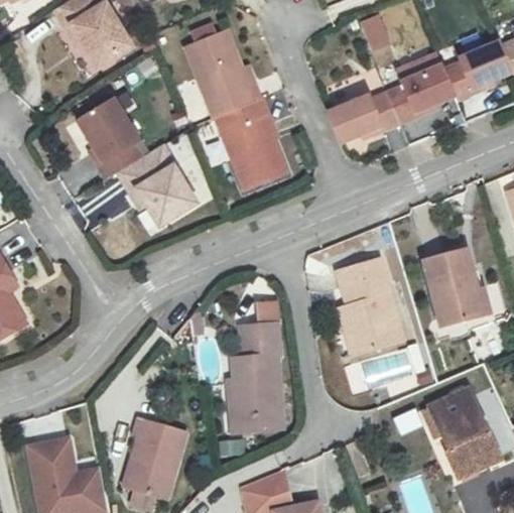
[(73,0),(57,9),(68,29),(75,26),(99,67),(133,47),(105,0),(73,0)]
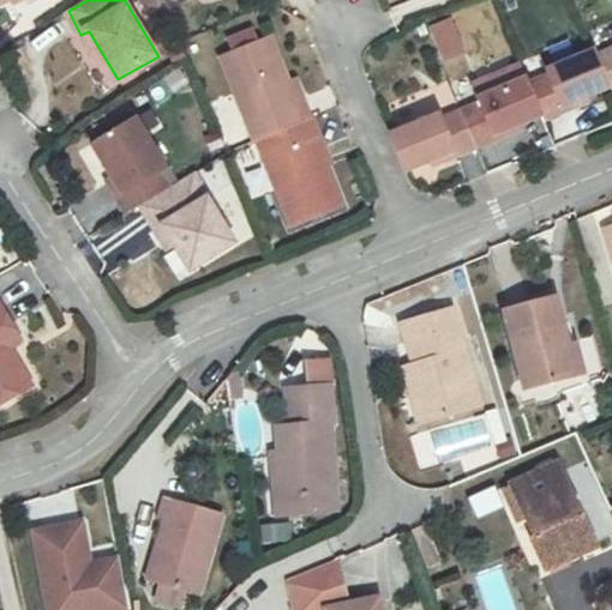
[(256,140),(312,116),(304,97),(298,101),(268,35),(217,56),(255,142),(256,140)]
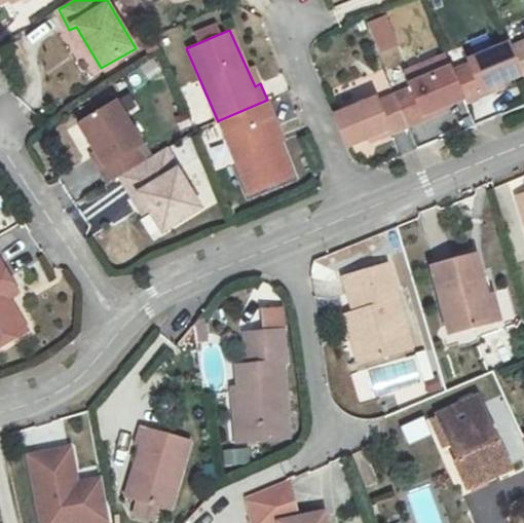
[(470,66),(454,71),(465,98),(466,102),(482,95),(481,88),(521,74),(511,48),(509,41),(466,59),(470,66)]
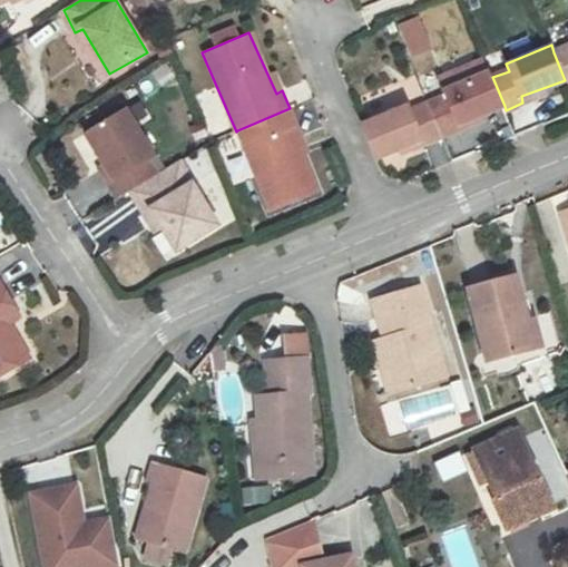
[(567,47),(554,52),(565,80),(567,86),(567,85),(567,47)]
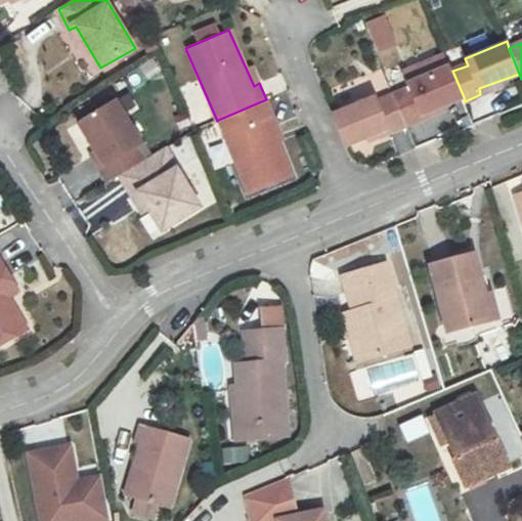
[(393,95),(405,126),(430,115),(428,111),(464,97),(452,71),(450,64),(407,84),(409,90),(393,95)]
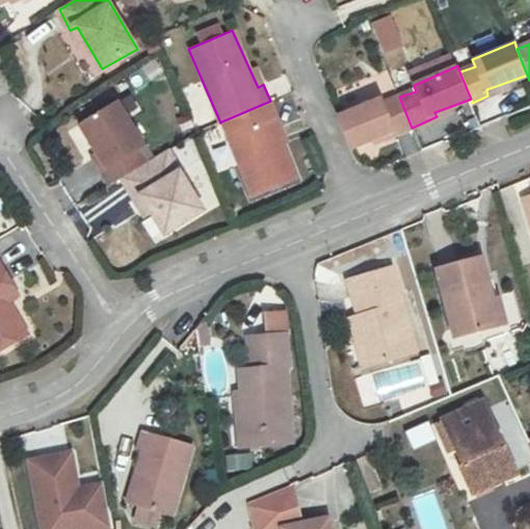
[(393,135),(412,128),(399,97),(381,104),(379,98),(335,115),(348,148),(390,130),(393,135)]
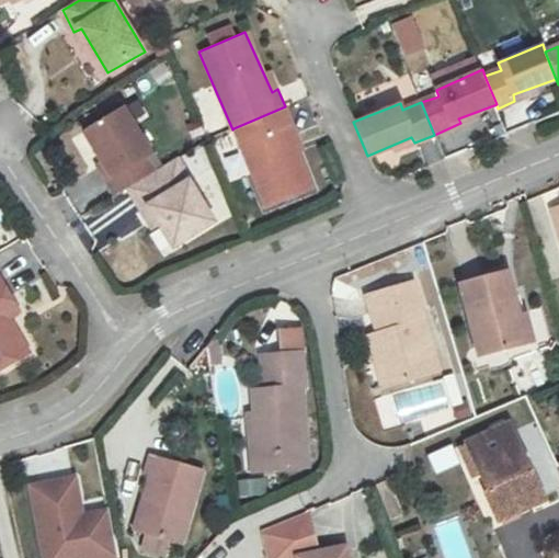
[(292,125),(285,106),(234,128),(264,206),(310,189),(286,126),(292,125)]
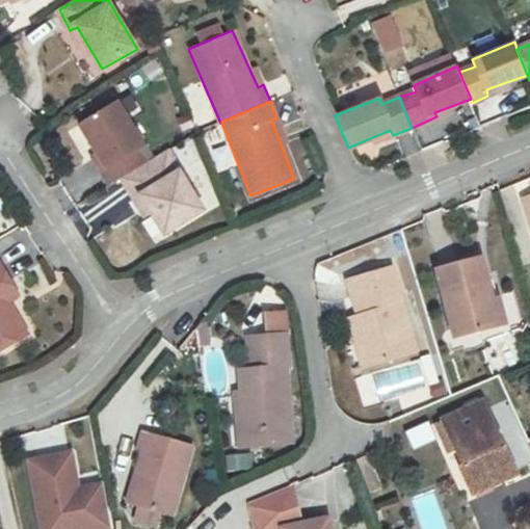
[(115,180),(139,165),(132,150),(137,146),(112,102),(77,123),(101,166),(94,170),(104,186),(115,180)]
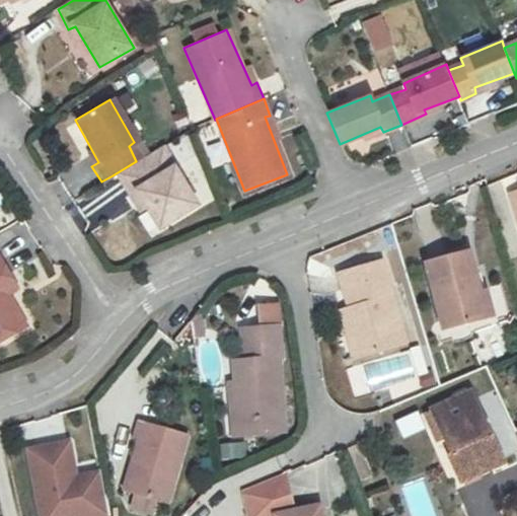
[(427,116),(404,125),(410,139),(432,131),(427,116)]
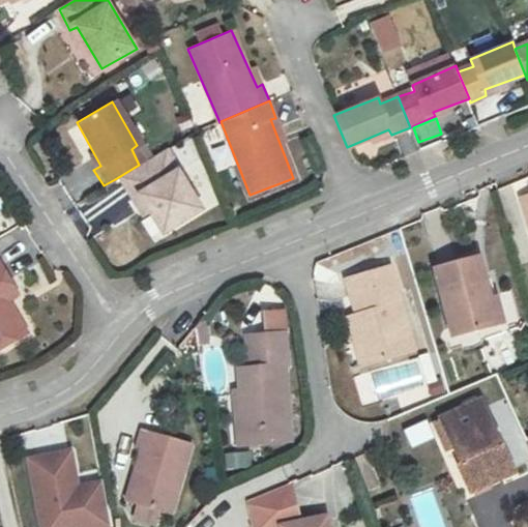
[(139,165),(115,179),(128,201),(135,198),(143,213),(156,236),(195,213),(173,176),(171,177),(158,154),(139,165)]
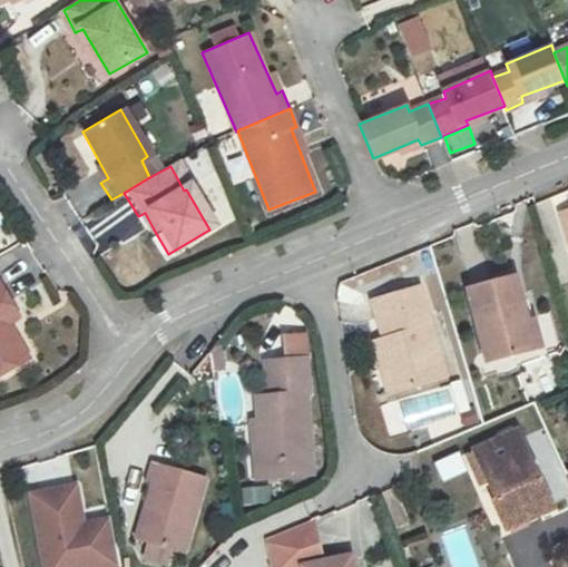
[(154,230),(145,213),(138,216),(147,234),(154,230)]
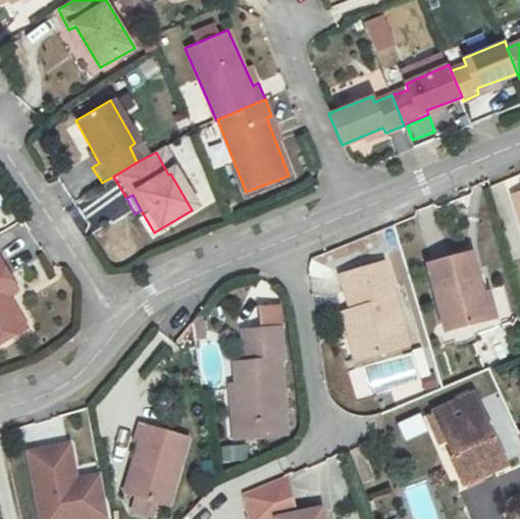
[(480,290),(469,249),(428,260),(446,326),(496,313),(488,287),(480,290)]
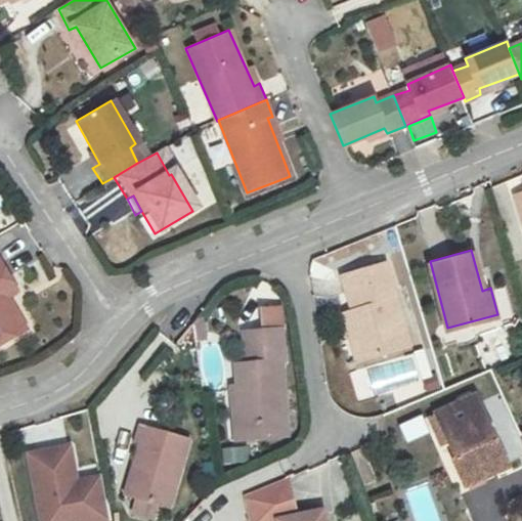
[(409,342),(385,261),(342,273),(352,307),(342,310),(356,357),(409,342)]
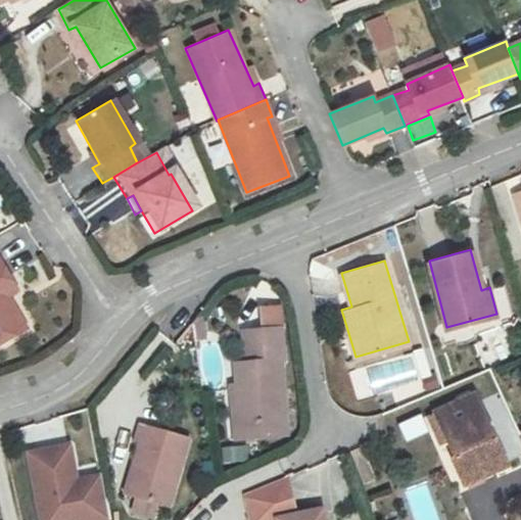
[(0,295),(1,297),(14,290),(0,265),(0,295)]
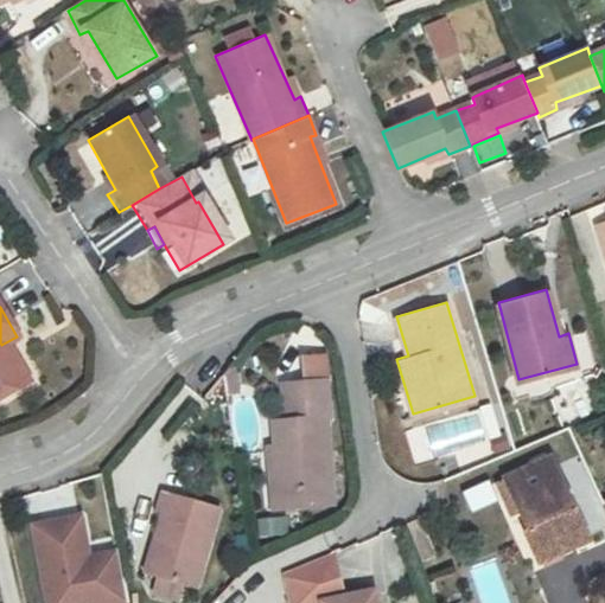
[(0,393),(21,383),(1,345),(0,342),(0,393)]
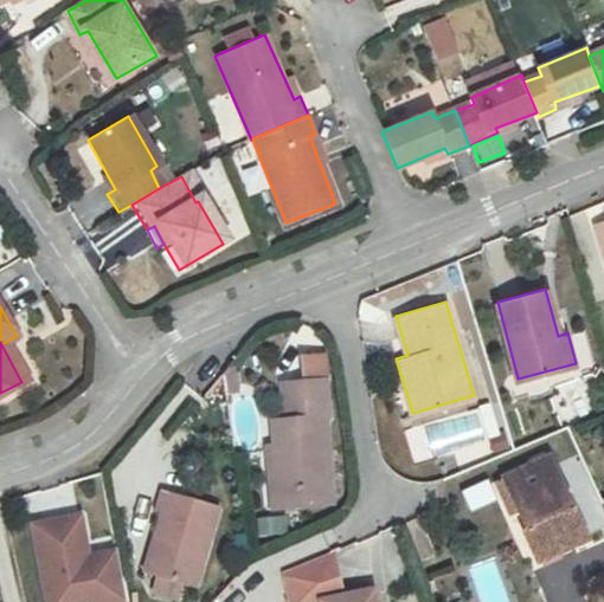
[(333,422),(333,420),(332,387),(331,362),(309,361),(310,386),(308,386),(288,386),(289,424),(275,424),(276,450),(281,505),(328,504),(326,421),(333,422)]
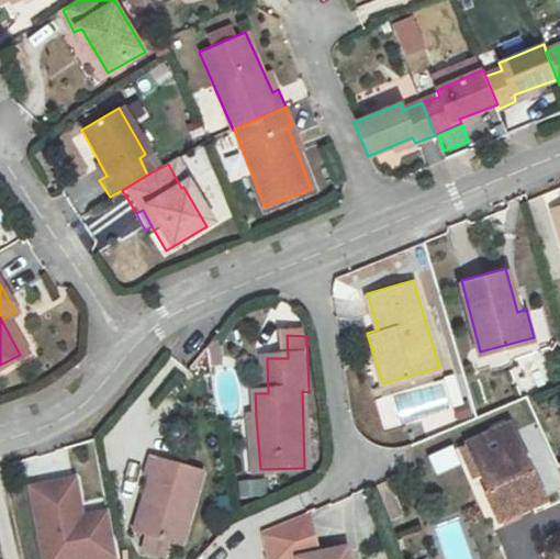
[(211,341),(205,345),(208,364),(222,362),(217,338),(211,341)]
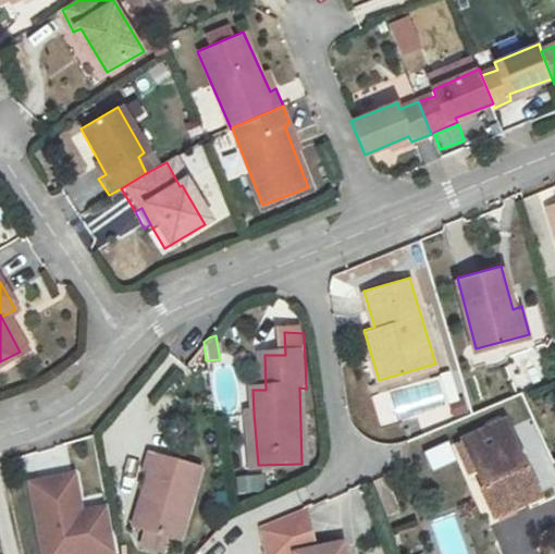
[(457,396),(443,401),(447,415),(461,409),(457,396)]
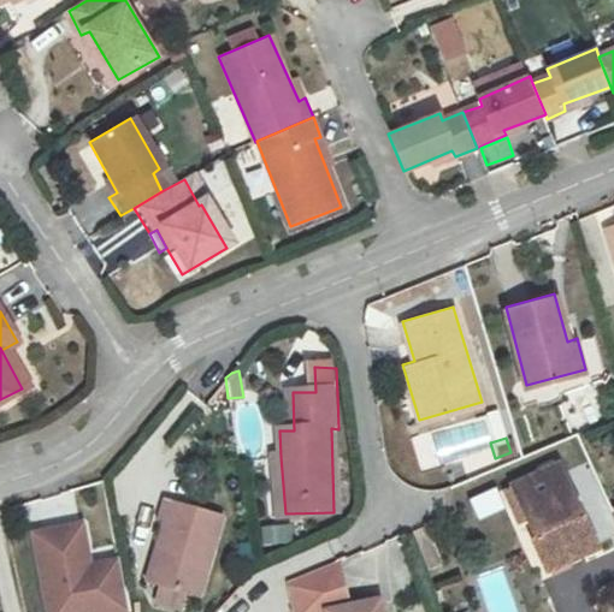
[(285,514),(281,457),(271,457),(276,515),(285,514)]
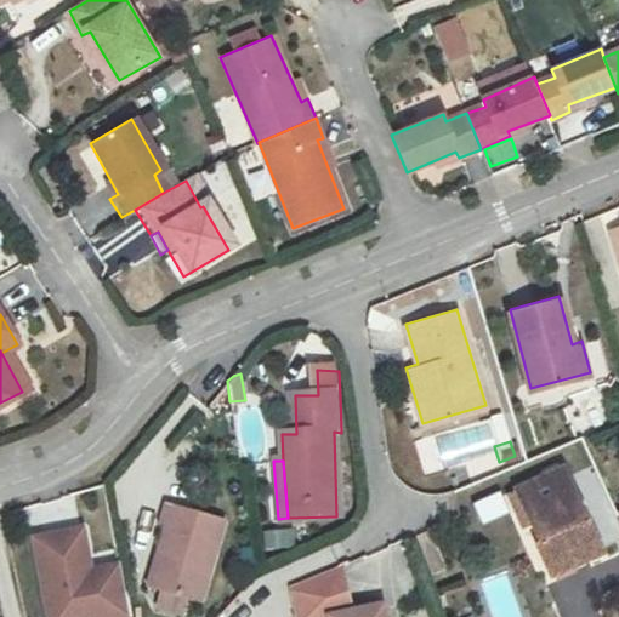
[(605,548),(566,464),(516,485),(537,536),(554,571),(605,548)]
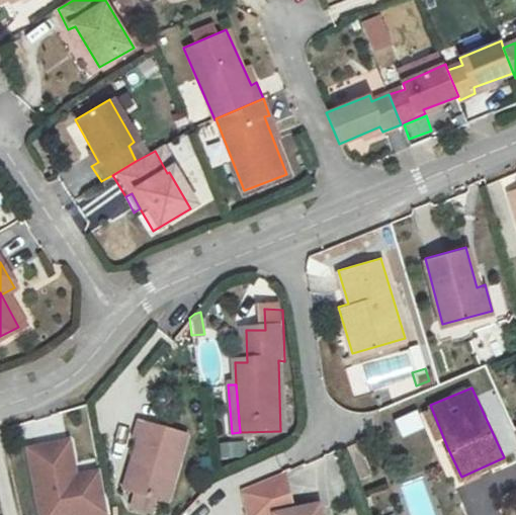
[(168,497),(186,432),(140,418),(135,436),(138,437),(124,485),(168,497)]
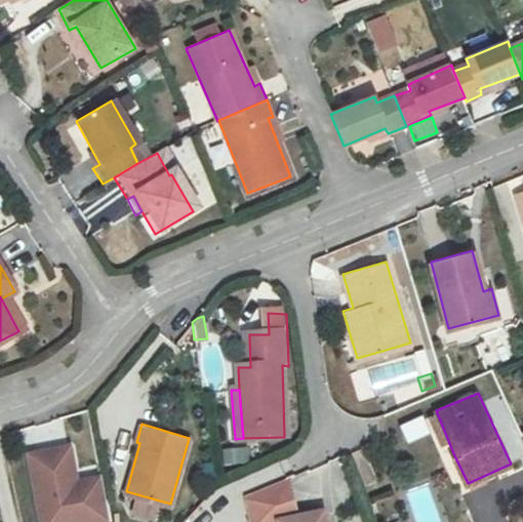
[(220,448),(223,463),(246,459),(244,444),(220,448)]
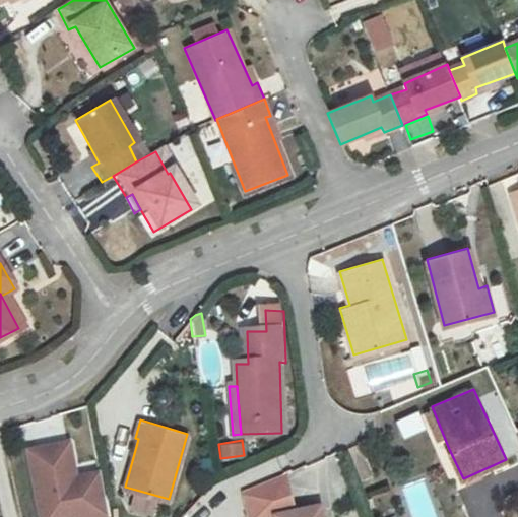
[(39,516),(76,516),(77,516),(107,516),(99,470),(73,475),(67,441),(26,448),(39,516)]
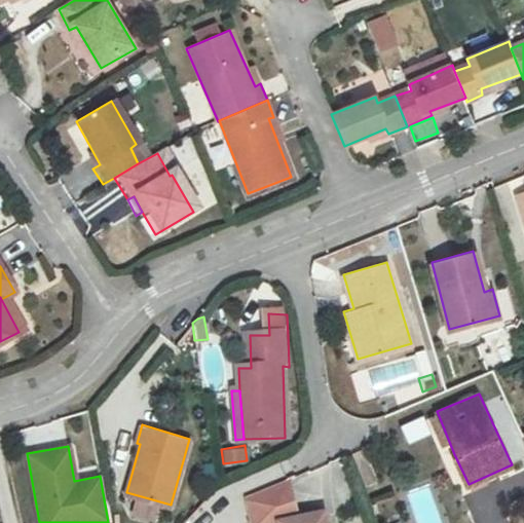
[(287,478),(248,497),(248,505),(252,522),(282,517),(294,515),(287,478)]
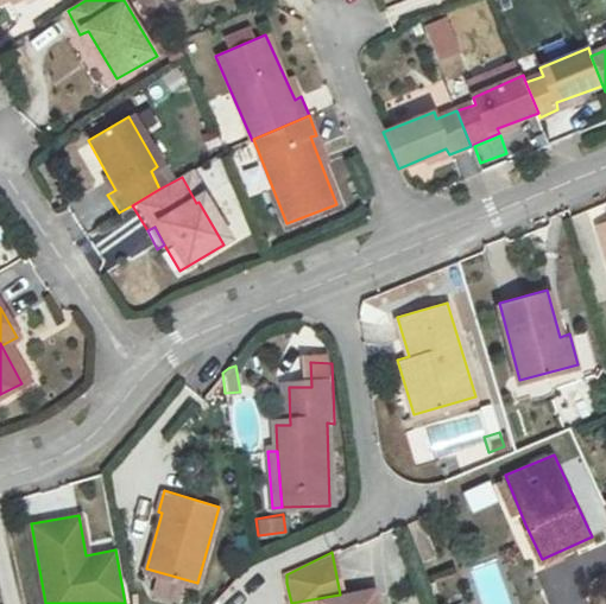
[(377,603),(374,589),(326,597),(327,603),(377,603)]
